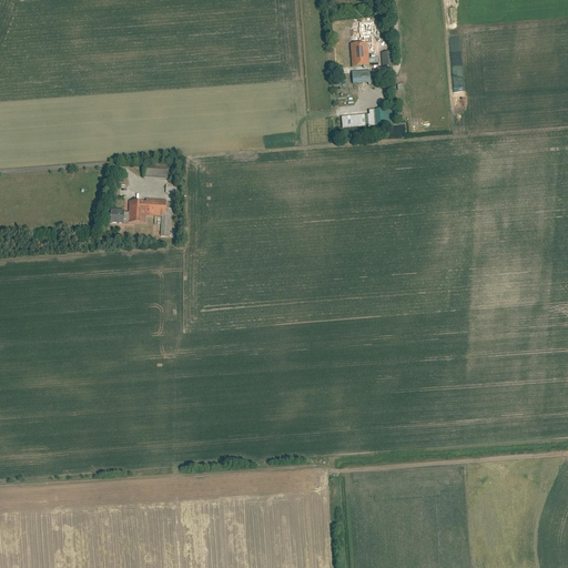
[(376,40),(375,30),(362,31),(362,41),(366,40),(376,40)]
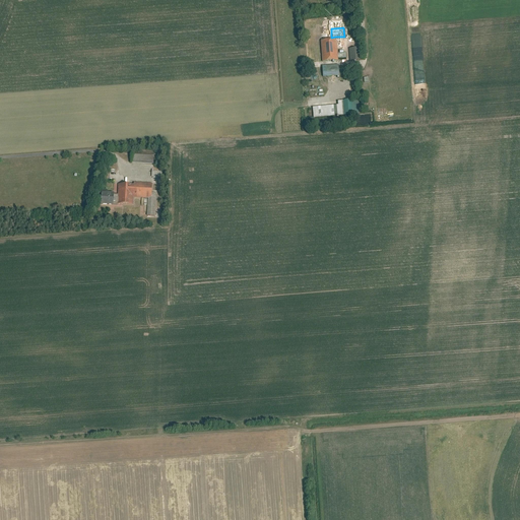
[(332,40),(320,41),(322,62),(338,61),(337,40),(335,40),(335,37),(331,38),(332,40)]
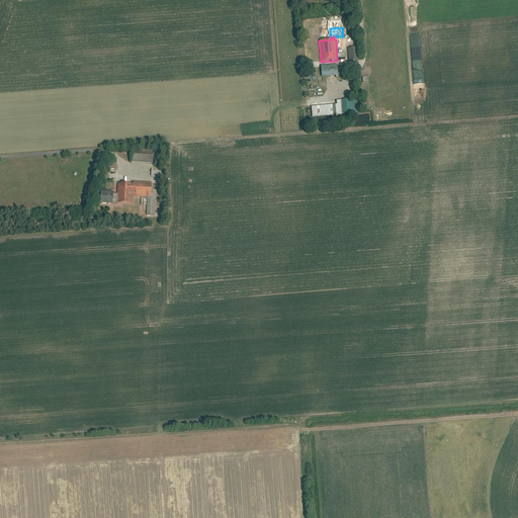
[(358,48),(348,49),(349,60),(359,60),(358,48)]
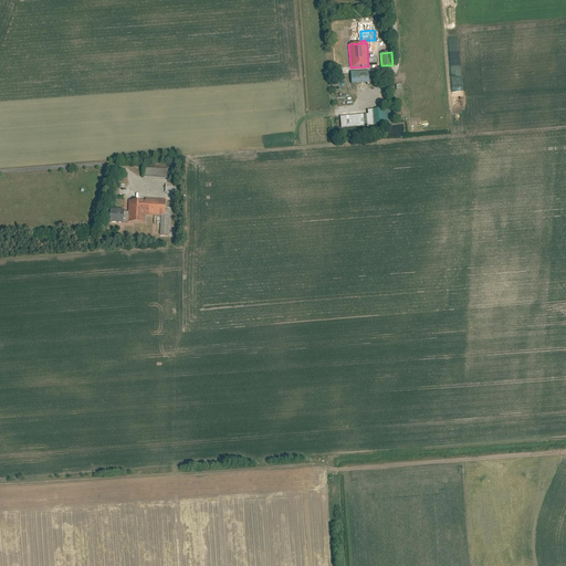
[(368,71),(350,72),(352,84),(369,83),(368,71)]
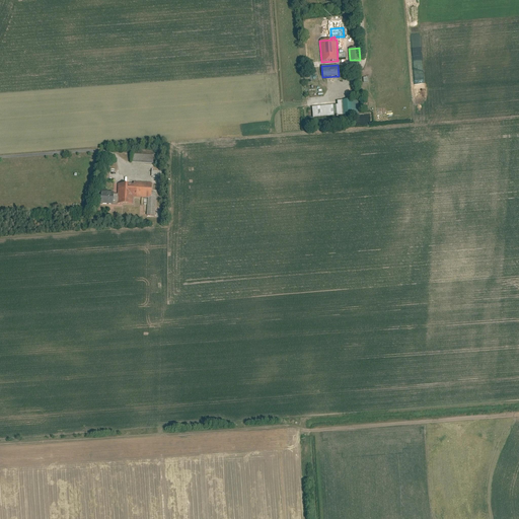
[(358,114),(356,98),(337,100),(337,104),(338,116),(358,114)]
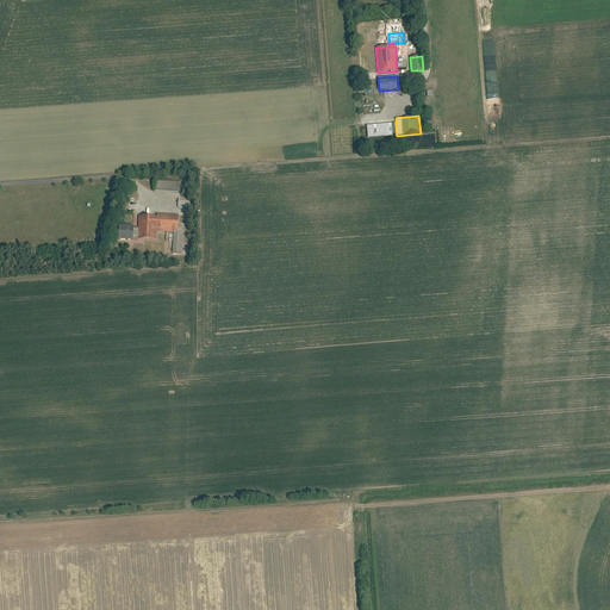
[(396,123),(367,126),(368,138),(397,136),(396,123)]
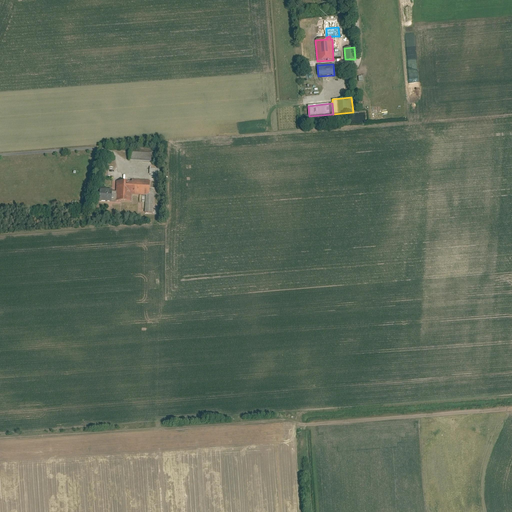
[(151,150),(130,149),(130,159),(151,160),(151,158),(151,152),(151,150)]
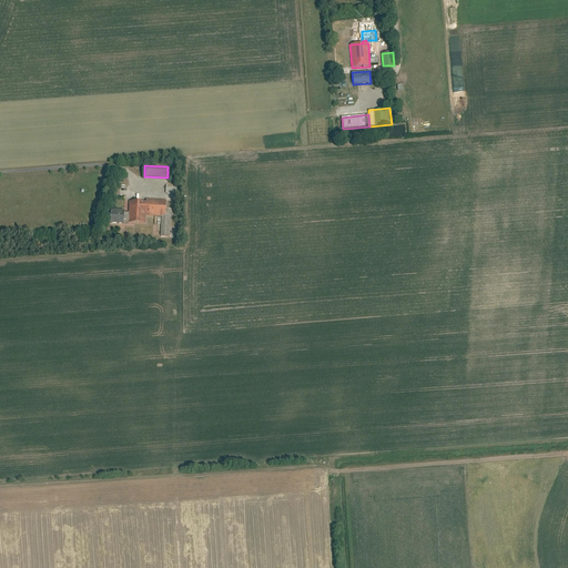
[(166,211),(166,201),(146,200),(146,202),(145,215),(162,216),(165,216),(166,211)]
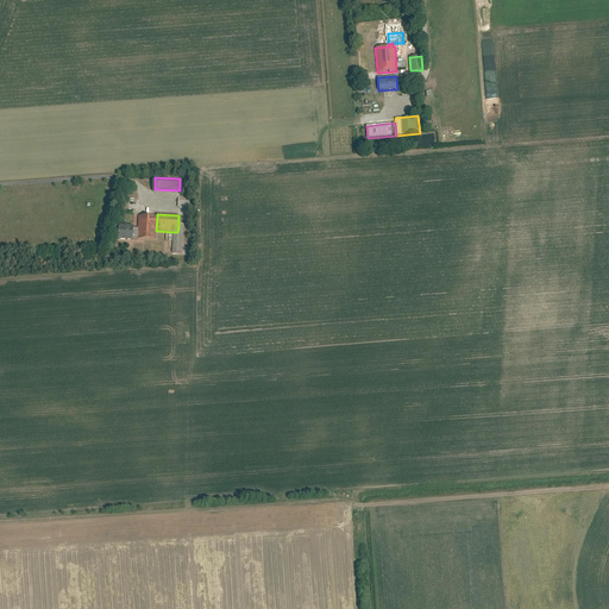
[(157,217),(139,215),(138,239),(156,239),(156,231),(157,217)]
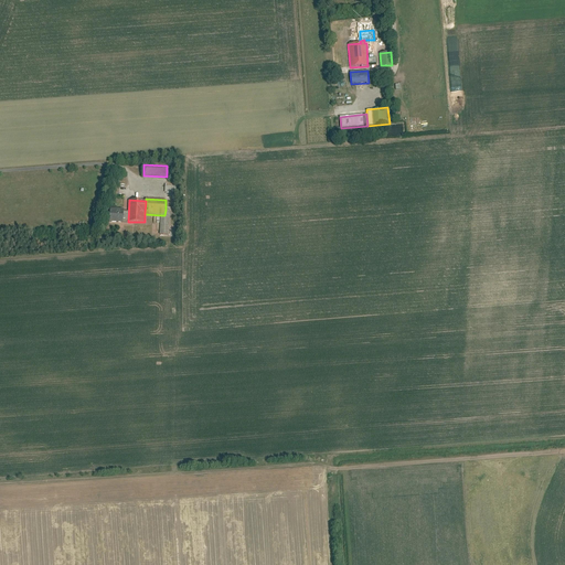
[(123,210),(109,210),(108,222),(123,223),(123,210)]
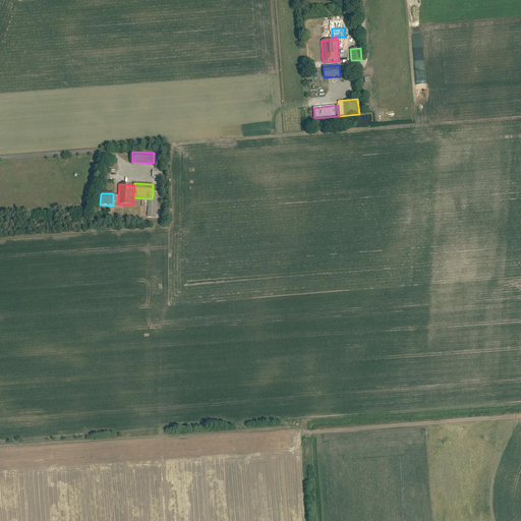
[(148,216),(156,216),(157,193),(153,193),(152,198),(149,198),(148,216)]
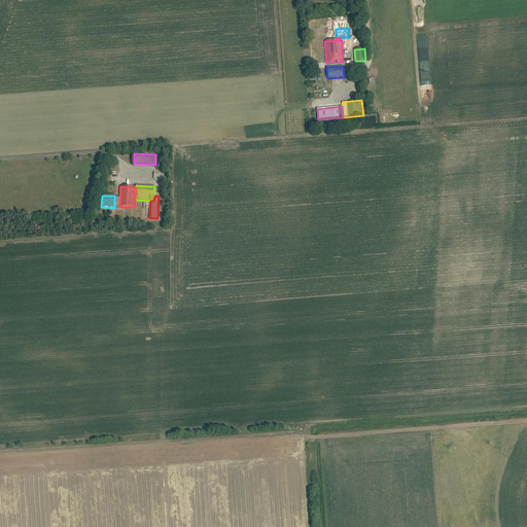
All buildings are outlined.
